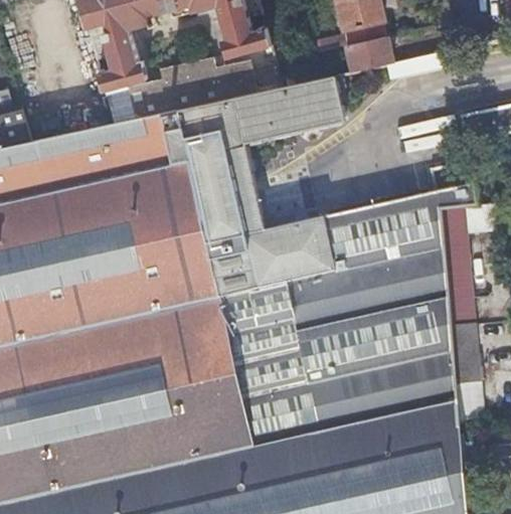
[(77,0),(86,26),(100,23),(112,67),(99,71),(100,74),(104,90),(146,77),(141,60),(138,60),(133,39),(130,28),(137,26),(209,7),(216,5),(219,16),(224,37),(222,38),(227,56),(269,45),(266,32),(264,26),(251,30),(242,0),(77,0)]
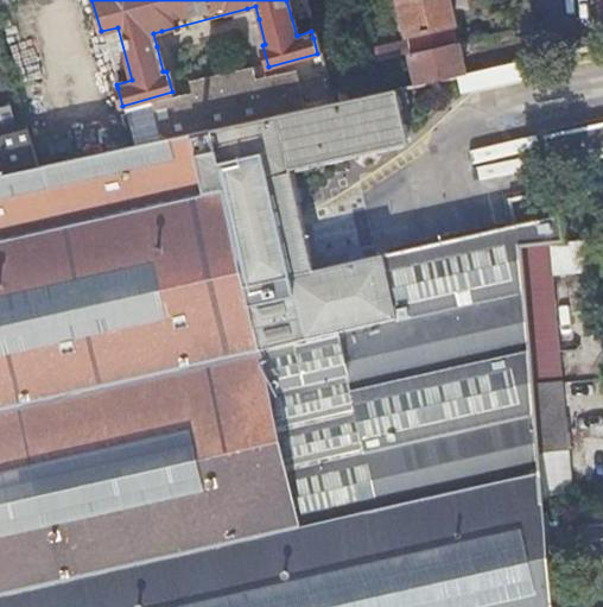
[(395,0),(405,39),(370,46),(374,59),(397,55),(407,52),(455,42),(445,0),(395,0)]
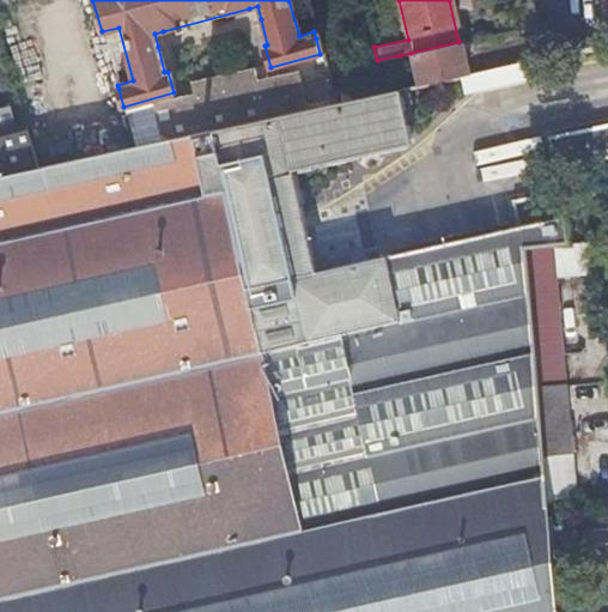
[(253,22),(249,8),(163,31),(154,34),(158,47),(166,44),(253,22)]
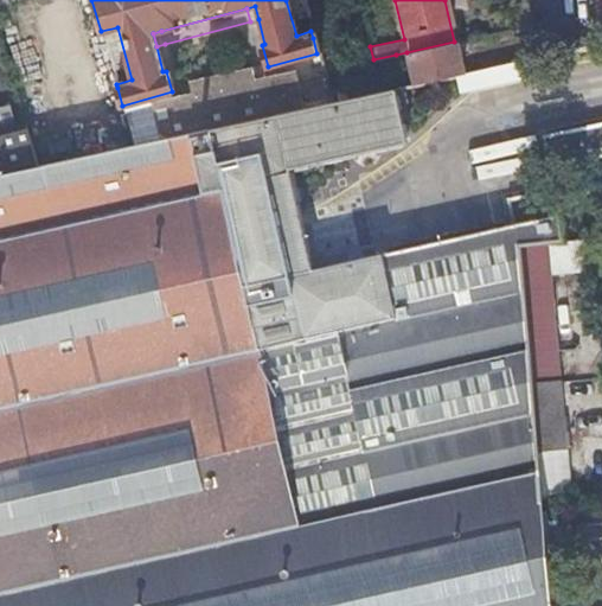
[(454,42),(407,52),(414,84),(452,76),(461,74),(454,42)]
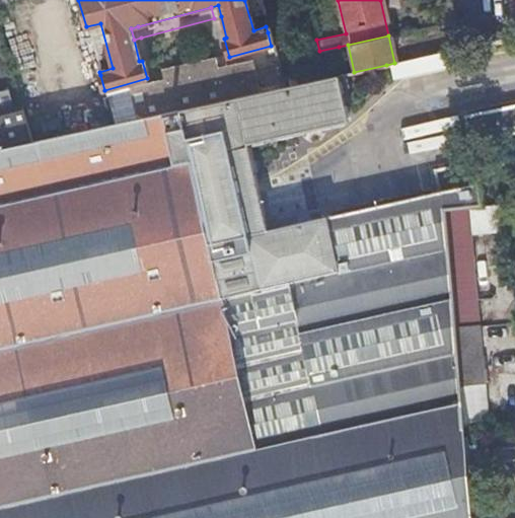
[(457,50),(394,63),(386,65),(390,82),(461,66),(457,50)]
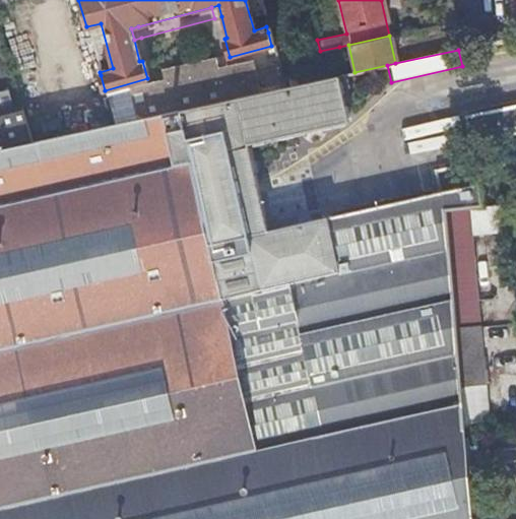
[(223,101),(258,93),(250,61),(214,69),(214,66),(212,58),(164,69),(164,68),(160,69),(163,80),(129,87),(136,120),(174,112),(223,101)]
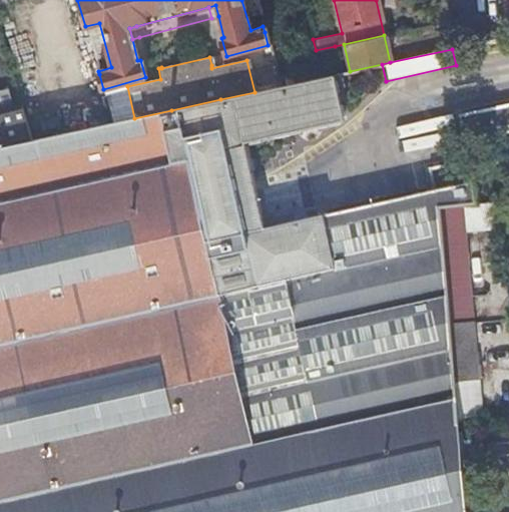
[(0,511),(463,511),(461,464),(458,421),(439,207),(476,202),(473,181),(435,189),(264,227),(256,195),(244,142),(343,120),(333,75),(280,86),(255,92),(220,99),(171,110),(134,118),(51,136),(31,141),(0,147),(0,511)]
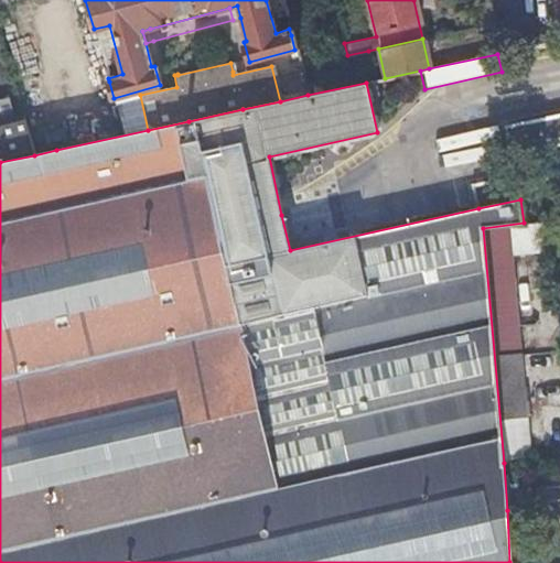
[(0,123),(13,120),(7,97),(0,98),(0,123)]
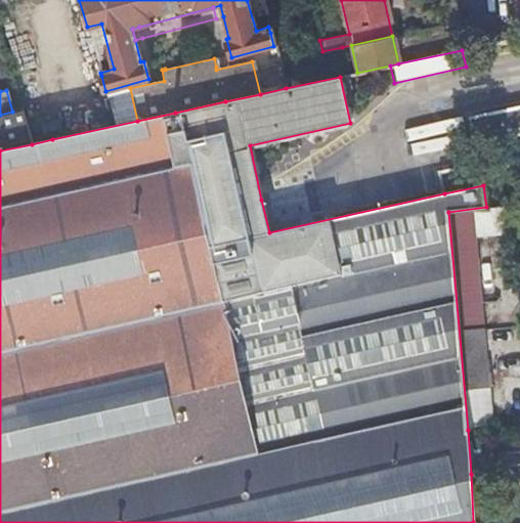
[(473,138),(519,133),(519,107),(470,118),(473,138)]
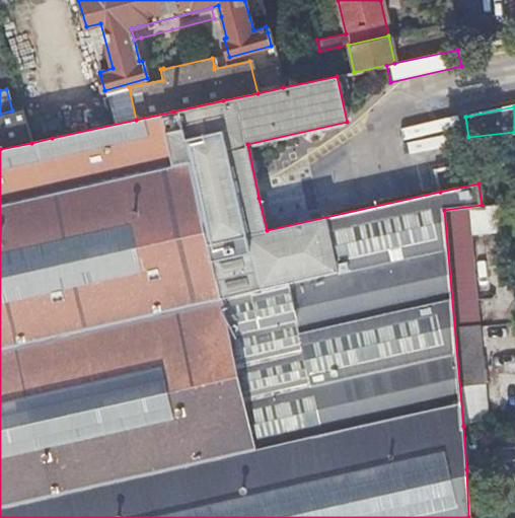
[(0,130),(25,122),(21,109),(0,115),(0,130)]
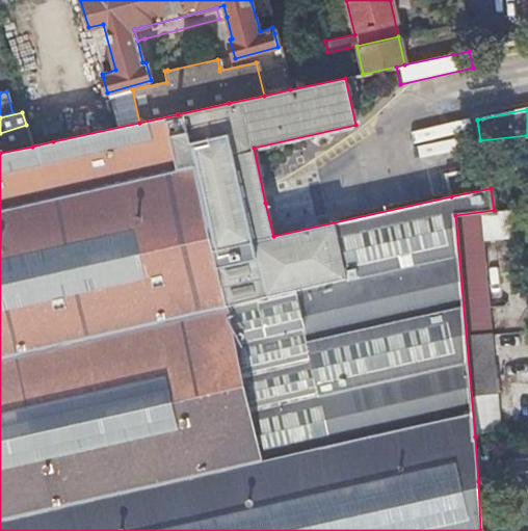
[(0,153),(32,147),(28,134),(26,125),(0,133),(0,153)]
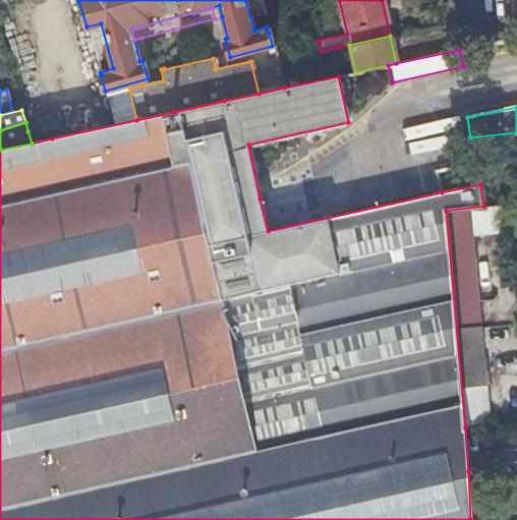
[(438,170),(442,192),(480,184),(476,161),(438,170)]
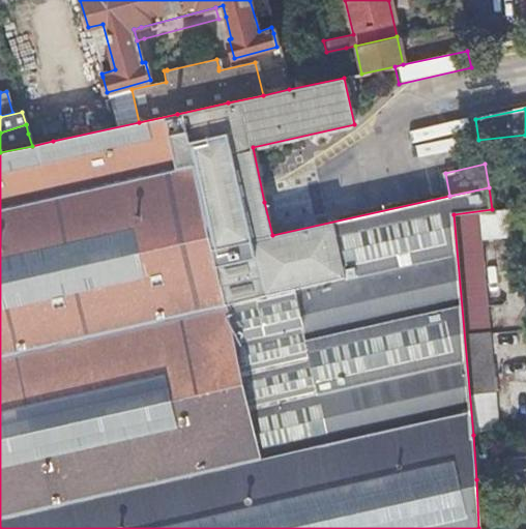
[(493,211),(492,209),(454,214),(473,435),(497,433),(493,390),(497,390),(493,362),(491,362),(479,226),(512,221),(512,209),(493,211)]
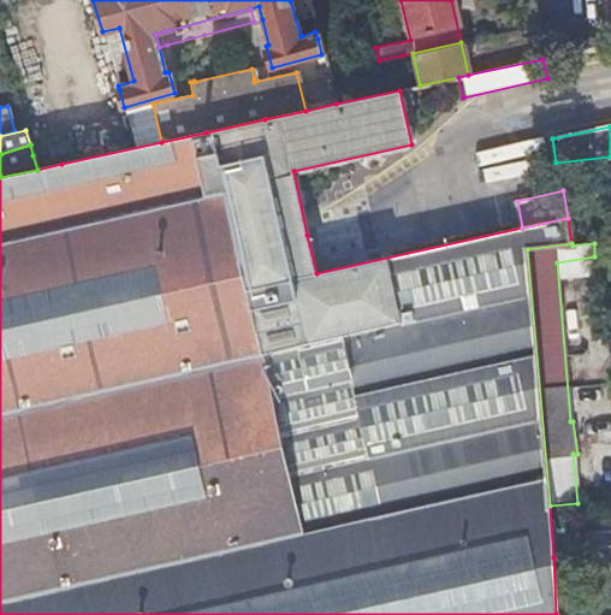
[(610,333),(600,336),(600,337),(610,349),(610,333)]
